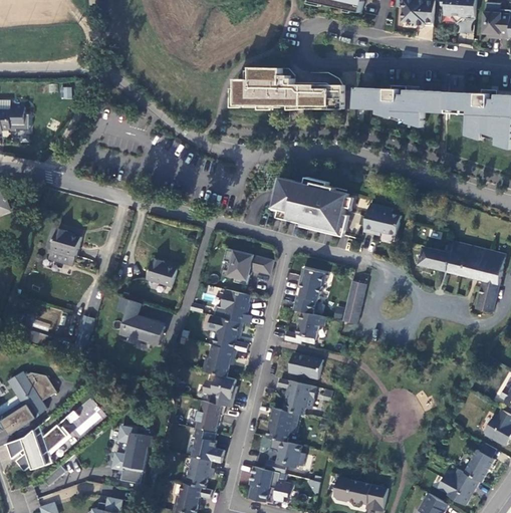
[(345,6),(351,7),(351,10),(360,12),(363,0),(313,0),(313,1),(344,8),(345,6)]
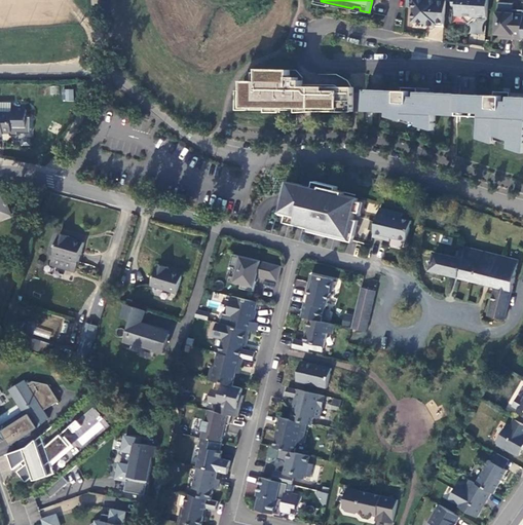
[(428,0),(426,0),(412,0),(411,19),(413,22),(424,23),(423,25),(442,26),(444,0),(428,0)]
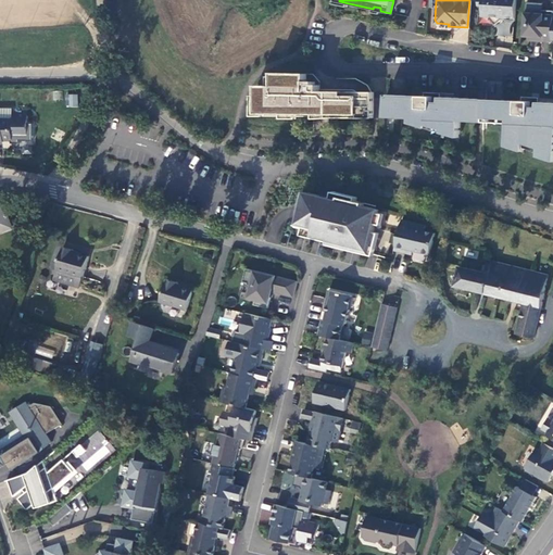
[(477,0),(477,4),(481,4),(480,15),(488,16),(488,19),(493,25),(499,20),(499,16),(502,17),(502,20),(513,21),(514,0),(477,0)]
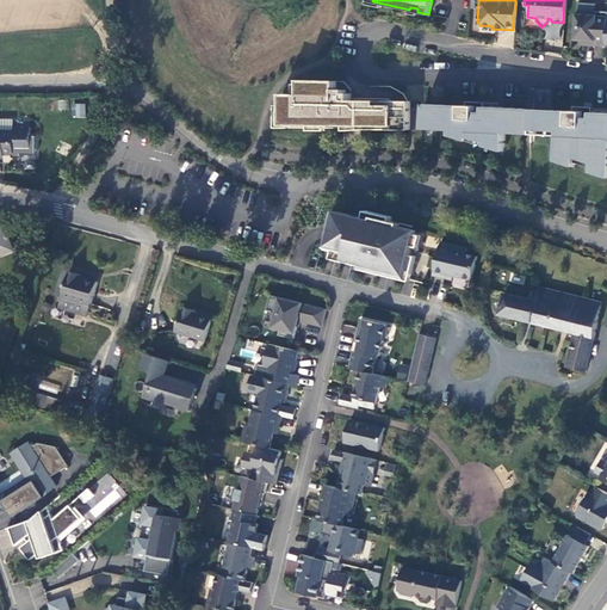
[(593,14),(575,13),(574,24),(573,24),(571,39),(582,39),(582,44),(604,45),(604,43),(605,23),(606,11),(593,11),(593,14)]
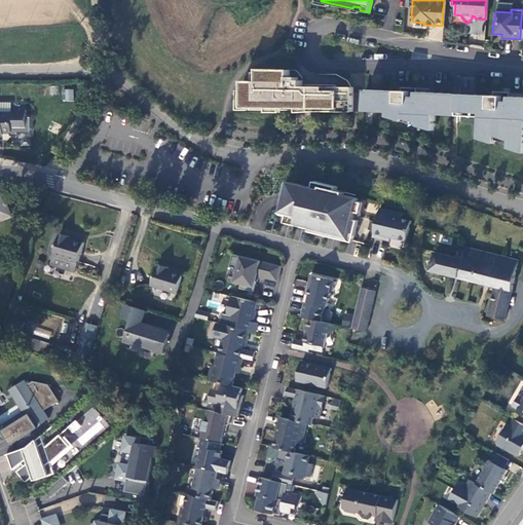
[(241,107),(295,107),(295,106),(307,106),(307,107),(350,108),(350,86),(301,86),(301,80),(296,80),(296,77),(289,77),(289,70),(257,69),(257,73),(250,73),(250,81),(241,81),(241,107)]
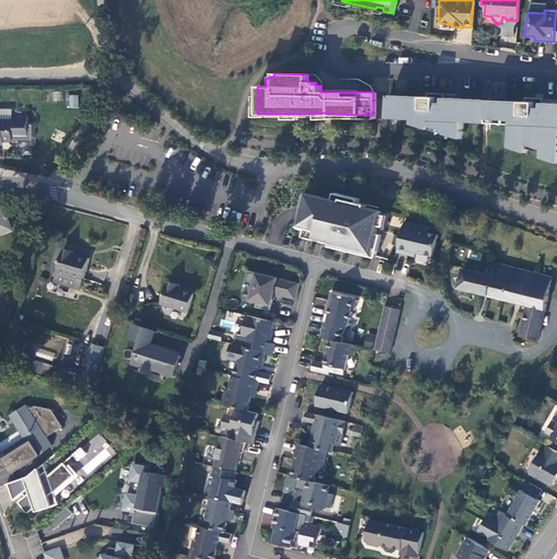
[(76,93),(65,93),(64,106),(74,106),(76,93)]
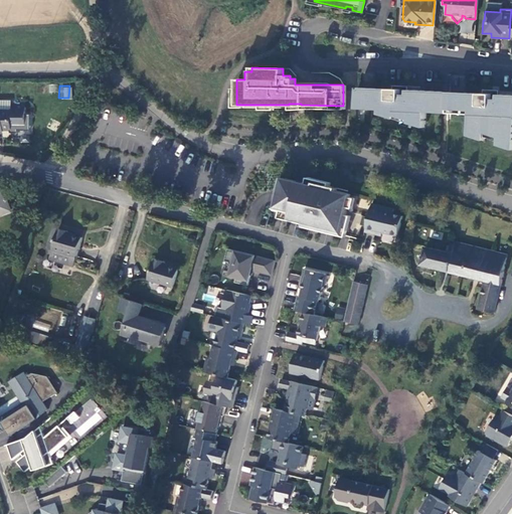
[(357,87),(355,105),(378,106),(378,111),(422,124),(423,108),(439,109),(446,109),(448,92),(441,91),(406,90),(405,95),(399,95),(399,89),(399,86),(391,86),(391,89),(372,88),(357,87)]
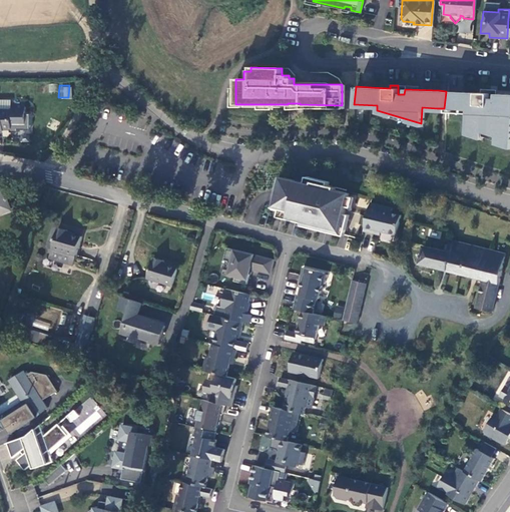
[(480,89),(480,93),(446,91),(444,108),(468,110),(467,130),(482,136),(482,131),(496,136),(496,140),(509,144),(509,94),(495,93),(495,98),(488,98),(489,93),(489,89),(480,89)]
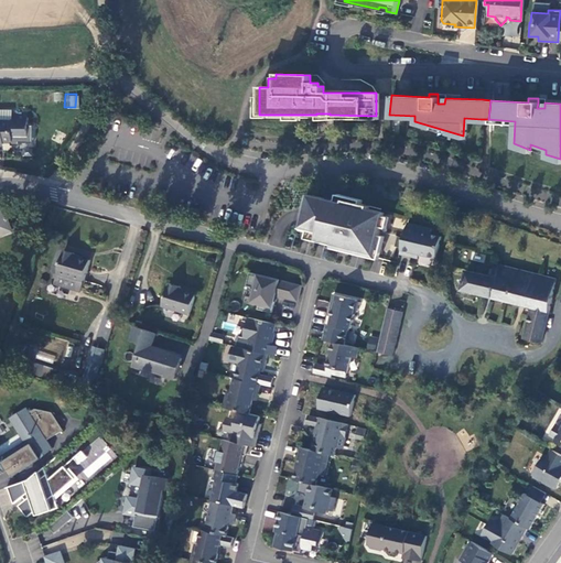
[(0,142),(1,142),(1,141),(10,141),(10,136),(25,136),(25,116),(15,116),(10,119),(0,118),(0,142)]
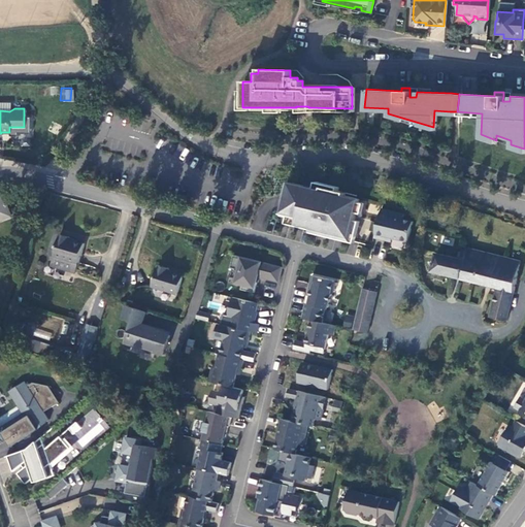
[(343,195),(343,192),(321,187),(321,189),(291,182),(288,196),(284,209),(299,212),(296,224),(349,236),(358,199),(343,195)]
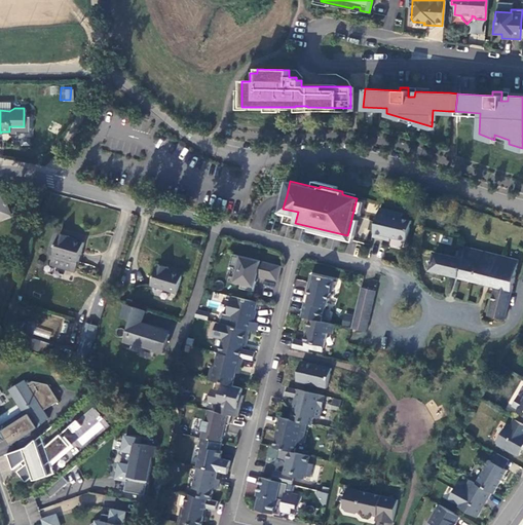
[(0,217),(8,214),(6,207),(10,201),(4,201),(1,194),(0,194),(0,217)]
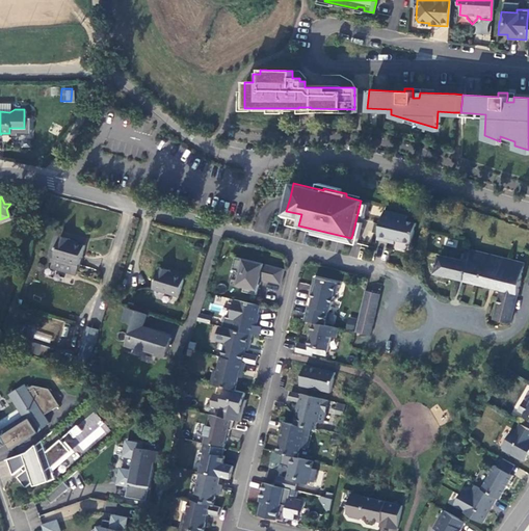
[(405,215),(382,210),(375,239),(387,241),(387,238),(410,243),(415,222),(404,220),(405,215)]
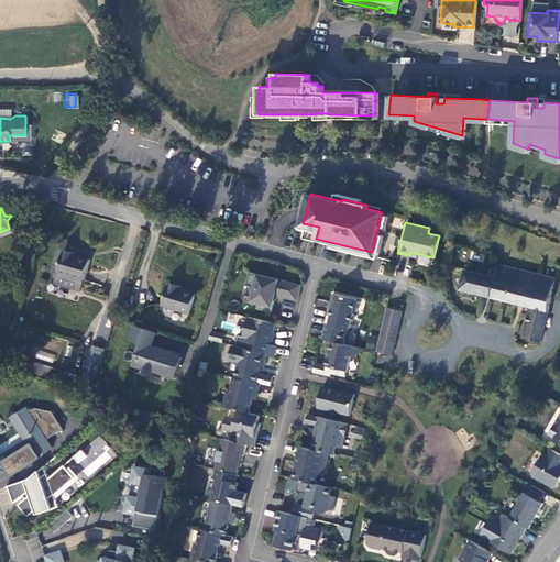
[(73,252),(62,249),(55,272),(52,282),(78,290),(81,279),(88,259),(72,253),(73,252)]
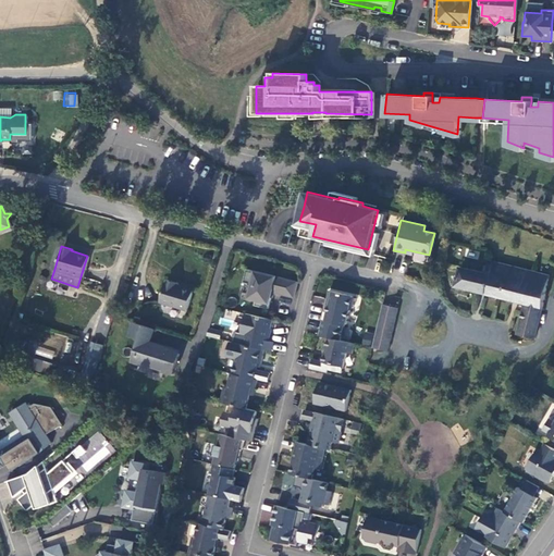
[(548,275),(488,260),(484,272),(459,267),(455,286),(524,303),(516,334),(532,337),(540,307),(541,307),(548,275)]
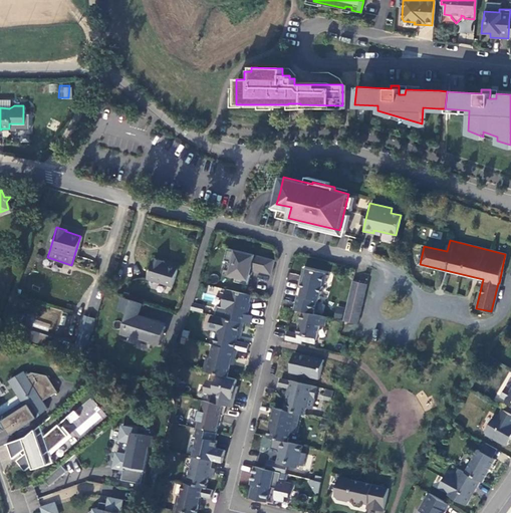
[(273,259),(226,248),(223,260),(228,261),(227,263),(230,263),(227,275),(237,277),(235,282),(246,284),(250,269),(269,274),(273,259)]
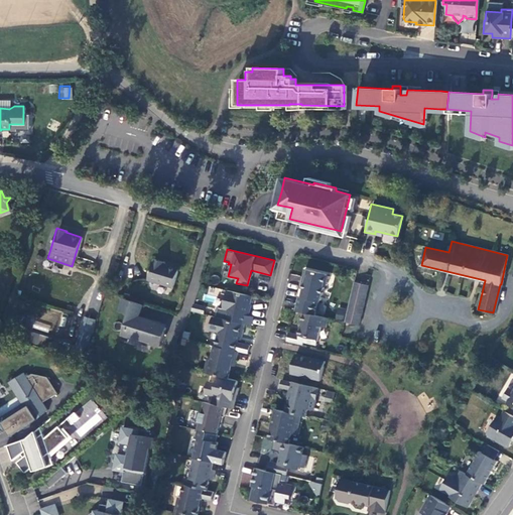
[(163,261),(153,258),(146,279),(170,286),(176,268),(162,264),(163,261)]
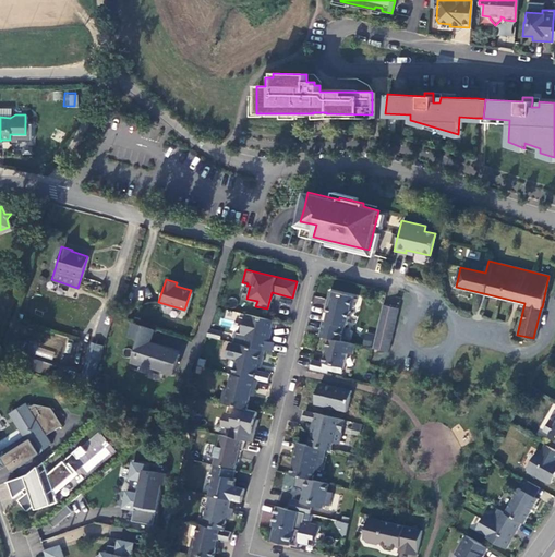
[(352,297),(328,290),(324,305),(327,306),(324,321),(322,321),(317,336),(327,338),(338,340),(341,326),(345,324),(348,310),(352,307),(354,299),(351,298),(352,297)]
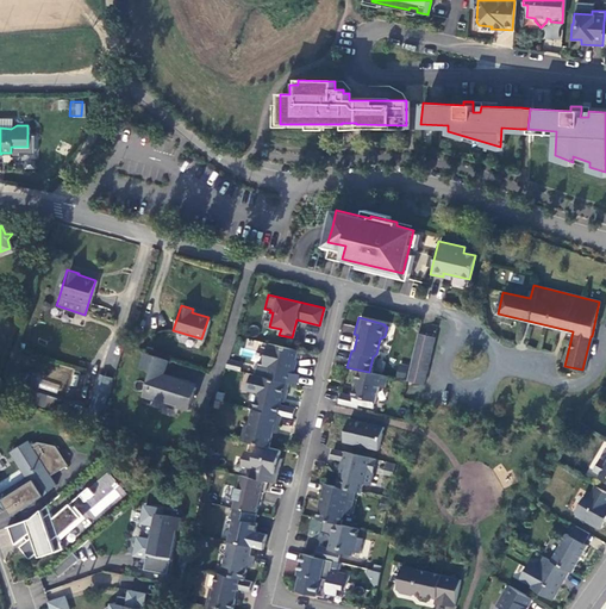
[(433,336),(417,333),(405,380),(422,384),(432,339),(433,336)]
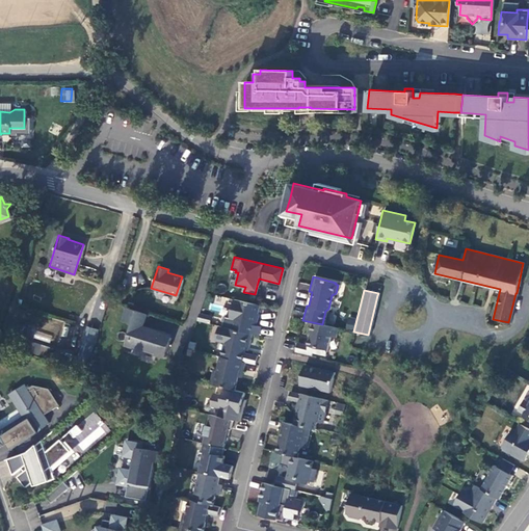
[(233,298),(229,318),(233,319),(231,328),(246,333),(257,335),(259,326),(254,325),(257,313),(256,313),(258,304),(233,298)]
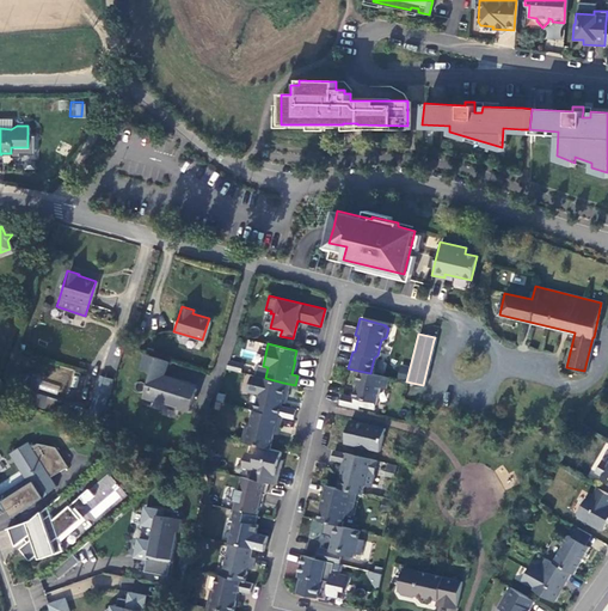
[(163,374),(166,360),(155,356),(147,380),(153,383),(152,386),(149,386),(148,391),(151,392),(148,397),(188,409),(194,388),(170,379),(171,377),(163,374)]
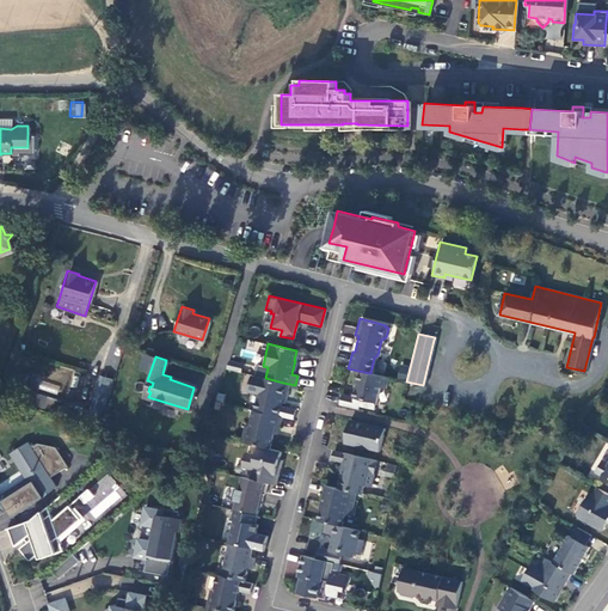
[(237,372),(238,362),(227,360),(225,368),(237,372)]
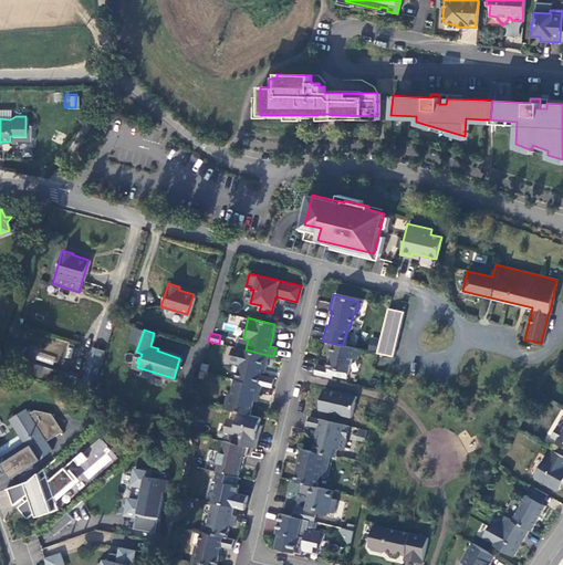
[(332,343),(326,367),(315,364),(313,374),(330,378),(331,375),(345,378),(351,357),(355,359),(357,348),(343,345),(332,343)]
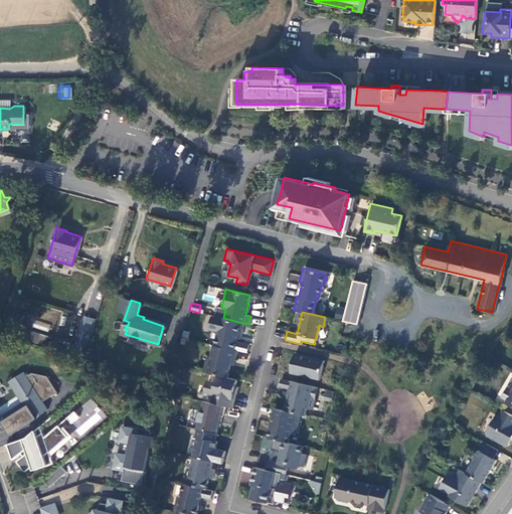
[(223,318),(211,315),(207,329),(216,331),(213,345),(235,350),(241,352),(243,343),(231,340),(232,335),(235,335),(238,322),(223,318)]
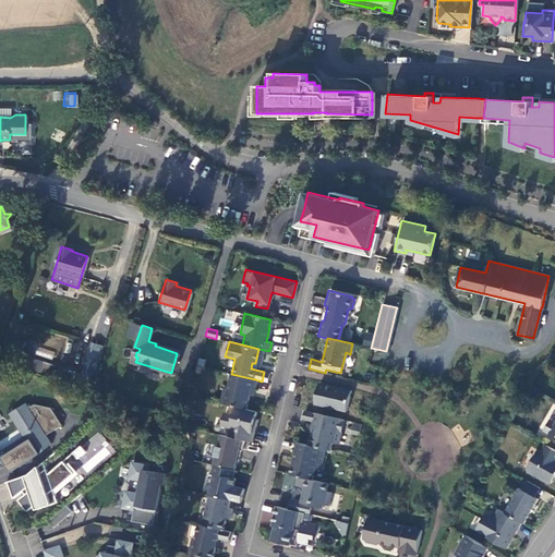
[(86,353),(82,366),(93,370),(97,356),(86,353)]
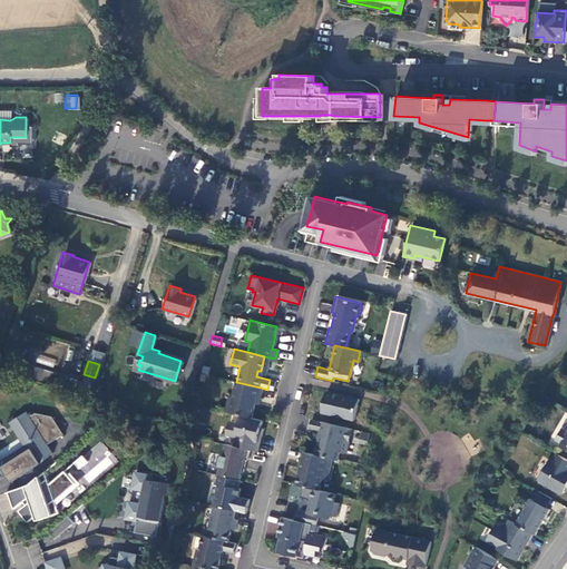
[(232,398),(227,396),(224,411),(240,414),(250,418),(253,403),(254,398),(258,399),(261,388),(236,382),(235,382),(232,398)]
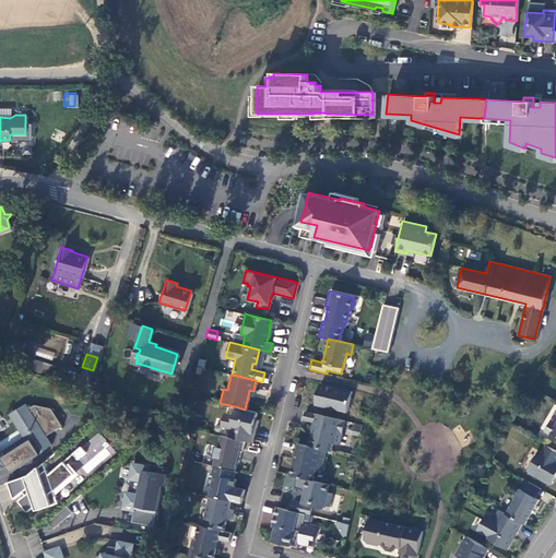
[(351,391),(319,383),(314,404),(345,412),(351,391)]
